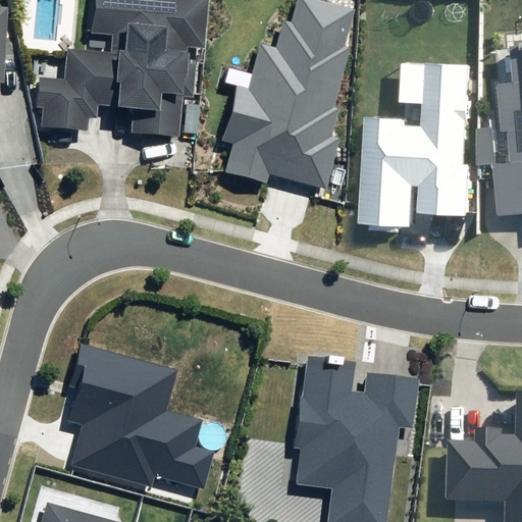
[(209,0),(94,0),(91,33),(113,35),(111,52),(66,48),(64,77),(37,74),(34,108),(42,108),(41,126),(87,131),(89,117),(97,117),(99,105),(134,108),(131,133),(179,137),(184,96),(194,97),(197,64),(189,63),(190,53),(188,53),(188,47),(205,49),(209,0)]
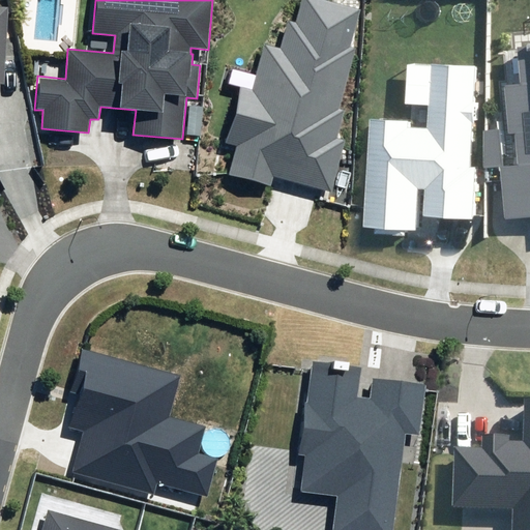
[(360,10),(321,0),(302,0),(296,24),(289,22),(282,50),(264,46),(253,89),(240,86),(226,143),(237,146),(229,174),(271,185),(273,177),(331,193),(346,140),(337,138),(345,110),(340,109),(356,48),(350,47),(360,10)]
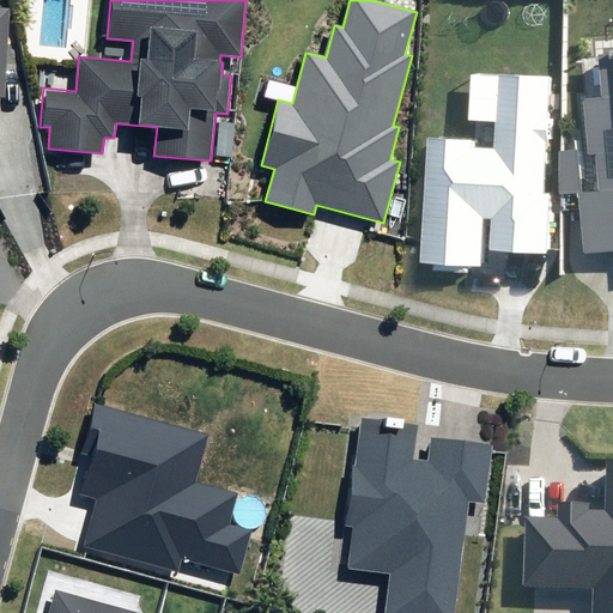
[(0,95),(5,96),(10,8),(0,7),(0,95)]
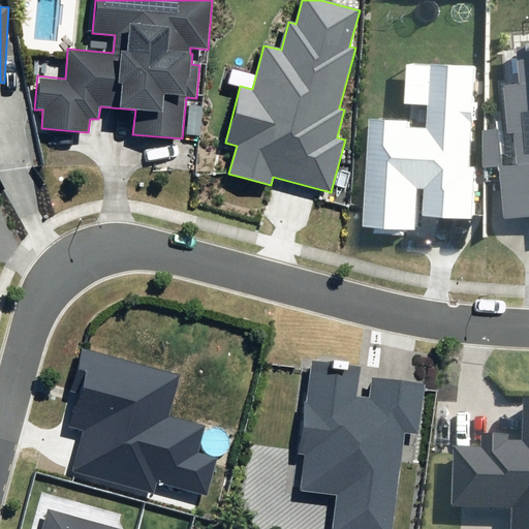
[(528,43),(515,45),(518,83),(502,85),(505,126),(480,128),(484,166),(501,165),(505,216),(528,213),(528,43)]
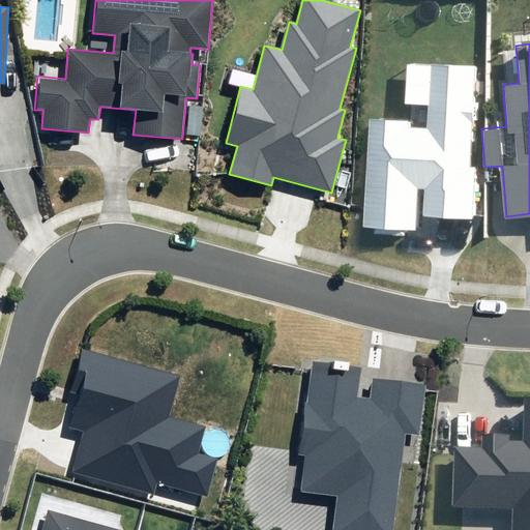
[(470,168),(475,65),(431,63),(427,127),(412,126),(412,120),(370,118),(363,227),(415,230),(417,188),(425,189),(423,215),(471,218),(474,168),(470,168)]
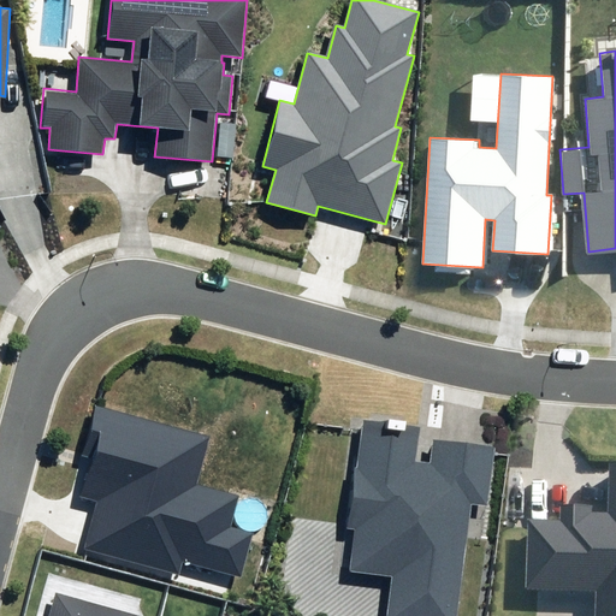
[(98,499),(84,549),(179,574),(183,562),(241,578),(253,533),(230,527),(238,496),(197,485),(211,436),(95,404),(81,456),(92,458),(82,496),(98,499)]
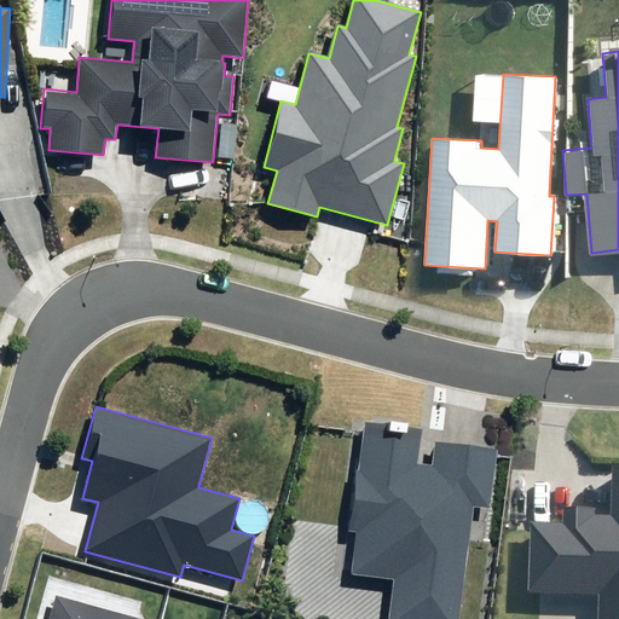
[(387,618),(460,618),(474,507),(490,508),(497,450),(437,443),(433,466),(418,464),(422,428),(365,421),(359,469),(356,469),(348,531),(356,532),(351,574),(392,580),(387,618)]
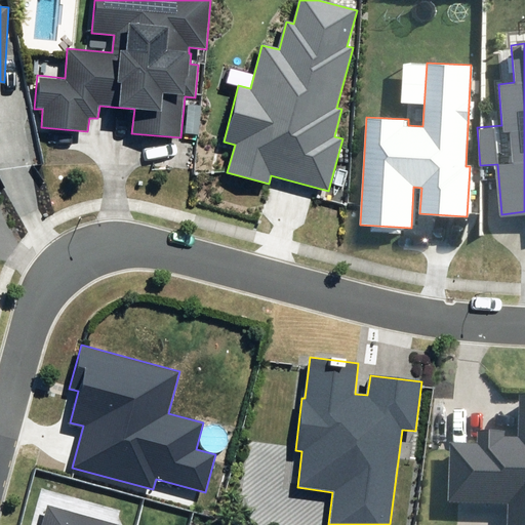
[(508,524),(524,524),(524,393),(519,393),(518,437),(506,436),(506,431),(478,430),(478,444),(450,443),(448,501),(509,502),(508,524)]
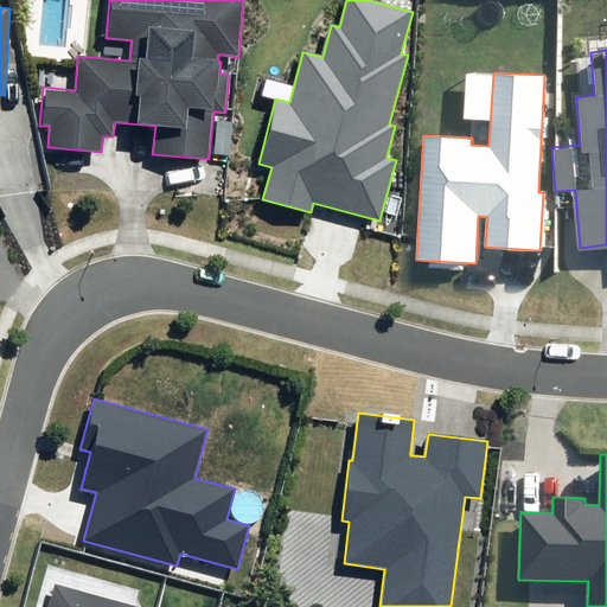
[(139,606),(53,582),(45,606),(139,606)]
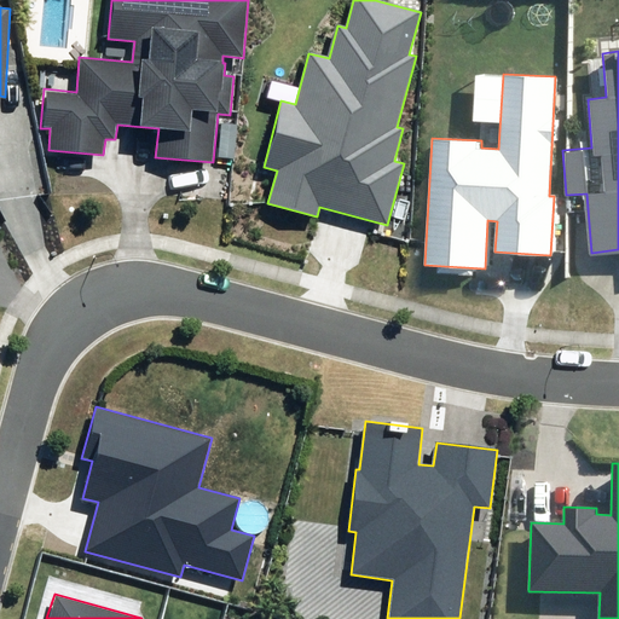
All buildings are outlined.
